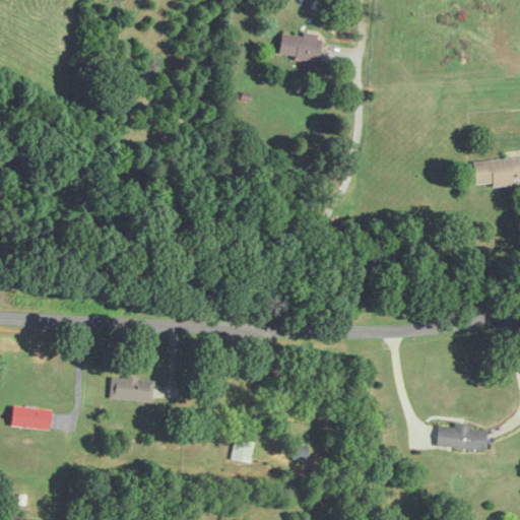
[(277,55),(316,62),(320,40),(280,34),(277,55)]
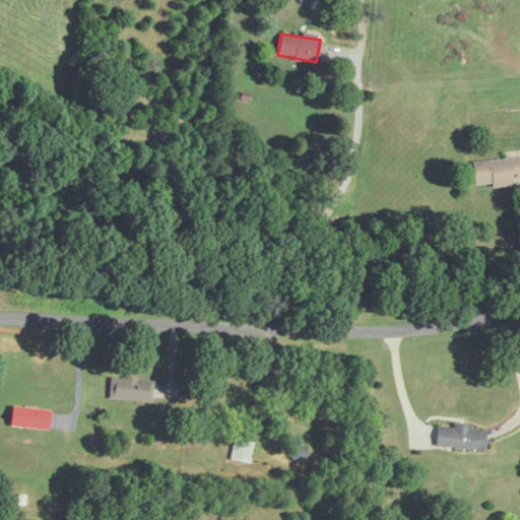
[(519,158),(472,161),(474,186),(519,182),(519,158)]
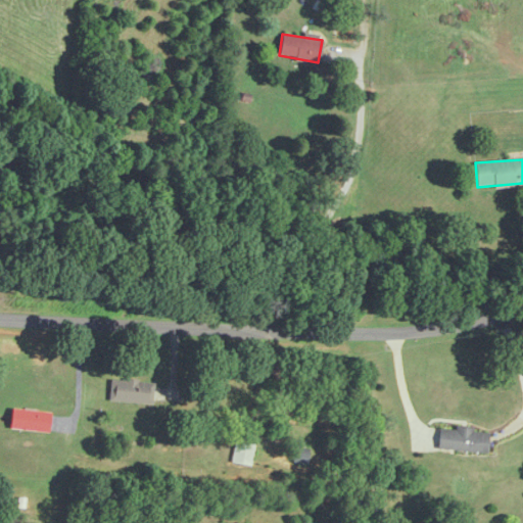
[(153,405),(154,382),(110,380),(109,402),(153,405)]
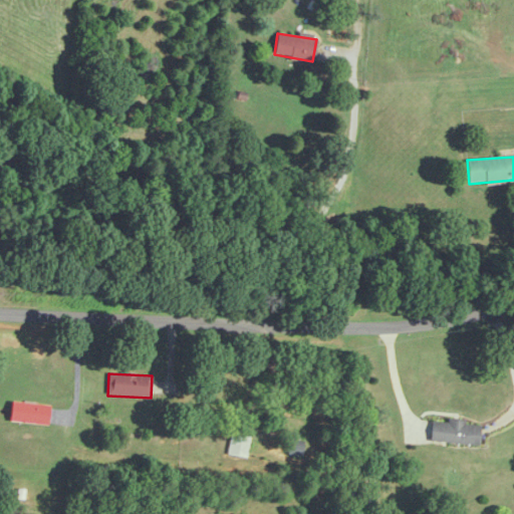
[(49,405),(11,404),(11,423),(48,425),(49,405)]
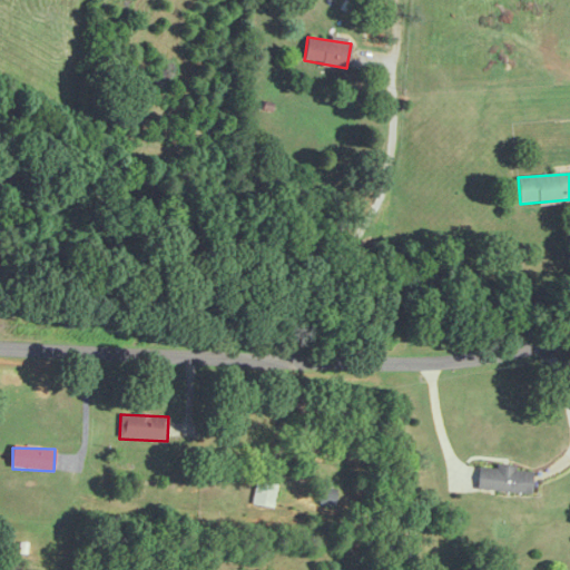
[(514,468),(480,465),(478,491),(531,493),(532,472),(514,471),(514,468)]
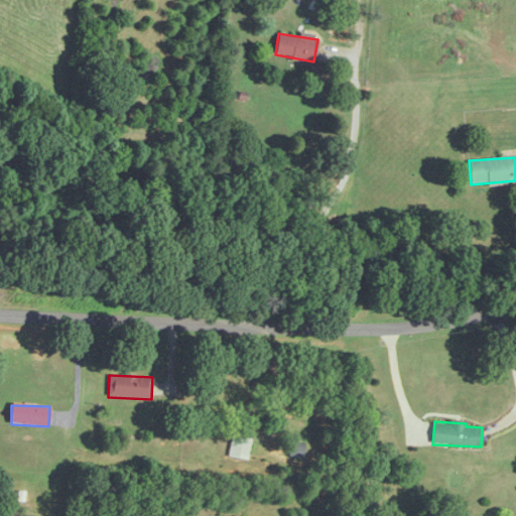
[(249,460),(251,438),(232,436),(230,458),(249,460)]
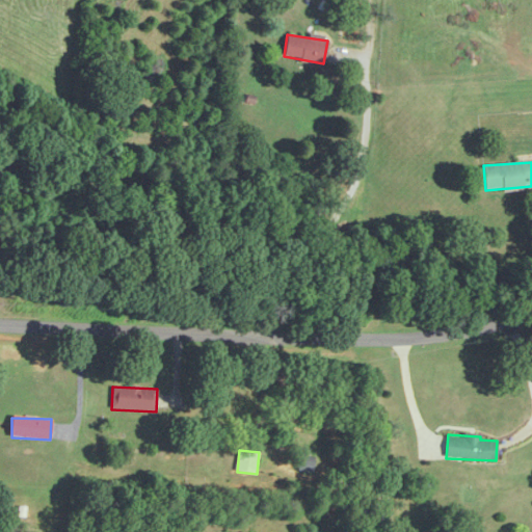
All buildings are outlined.
